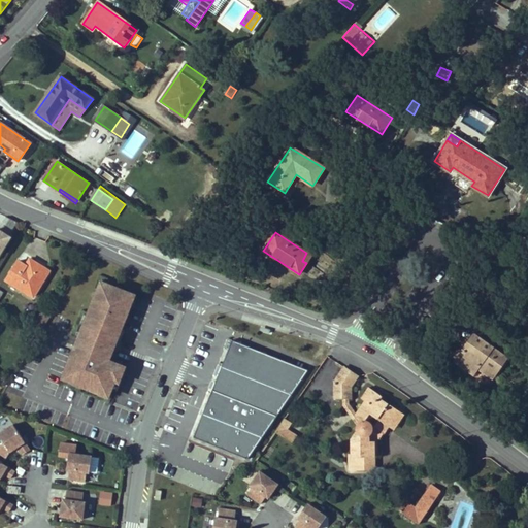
[(302,261),(306,263),(311,256),(306,253),(302,261)]
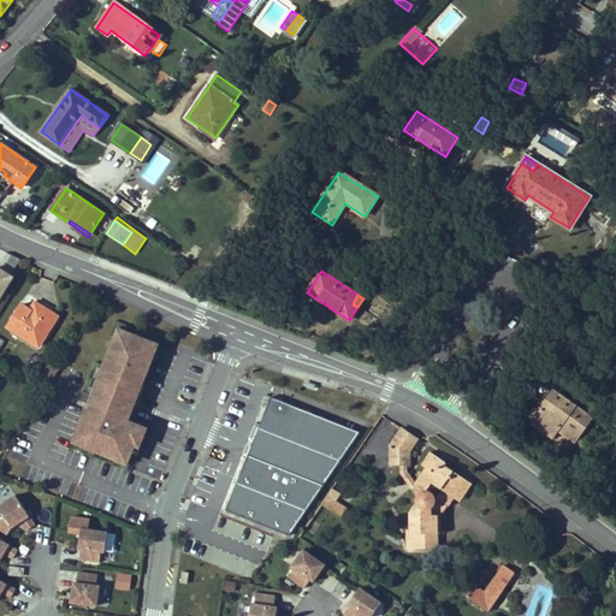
[(41,317),(46,308),(35,302),(30,311),(41,317)]
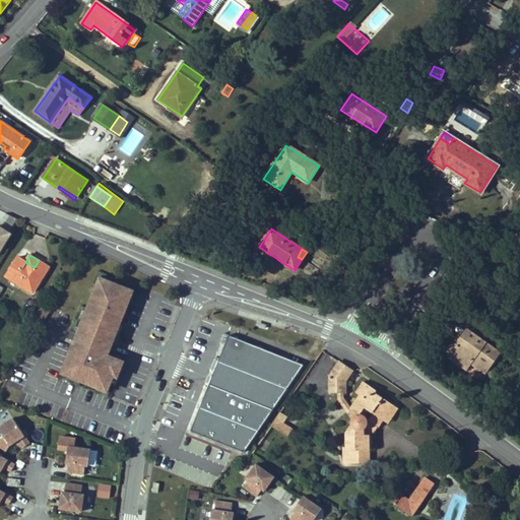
[(39,260),(35,267),(25,262),(18,257),(6,276),(34,293),(49,267),(39,260)]
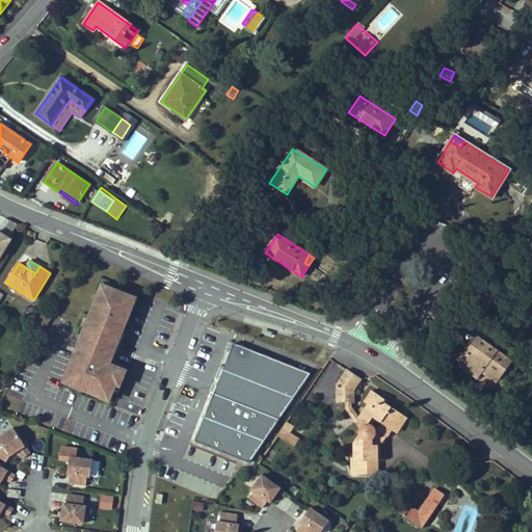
[(141,292),(102,276),(62,379),(111,399),(131,365),(118,360),(141,292)]
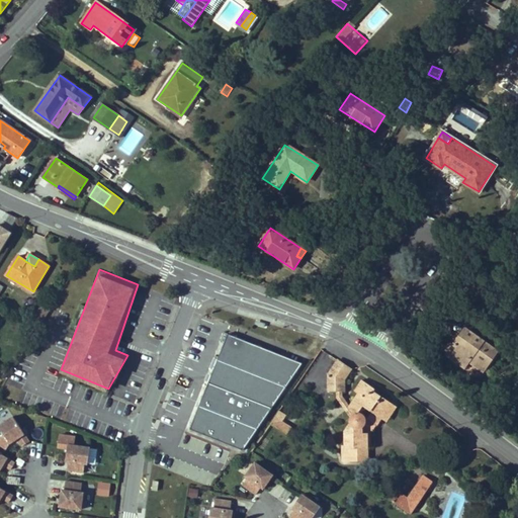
[(461,337),(466,330),(465,328),(456,341),(460,344),(463,338),(461,337)]
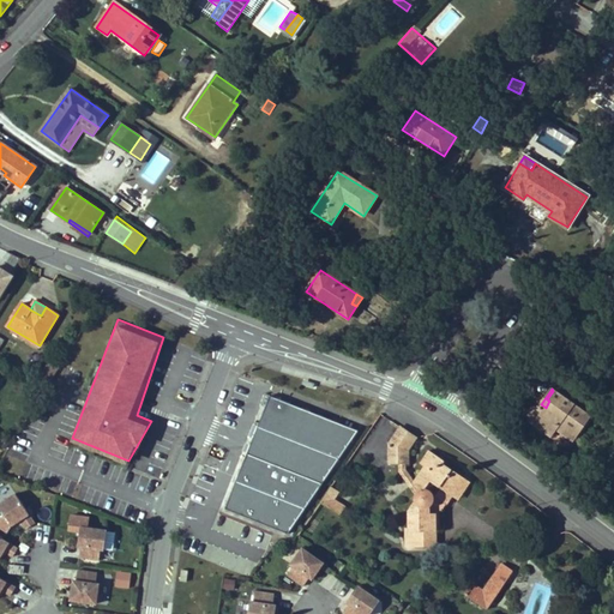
[(572,440),(589,416),(553,391),(547,399),(549,401),(546,408),(541,404),(529,420),(539,427),(542,423),(554,432),(557,428),(572,440)]
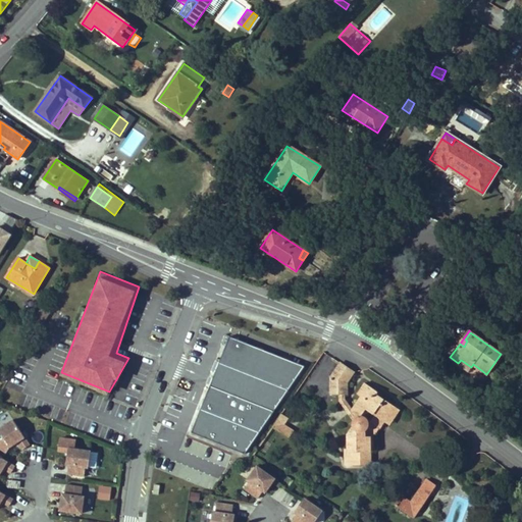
[(303,365),(228,334),(191,429),(244,453),(303,365)]
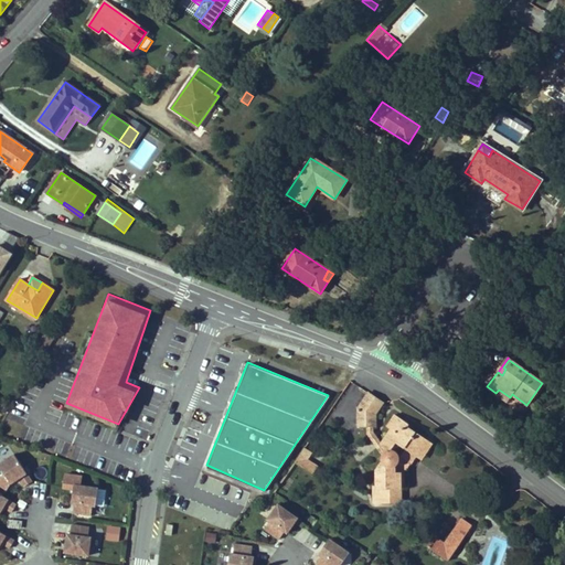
[(499,390),(496,393),(507,401),(510,397),(499,390)]
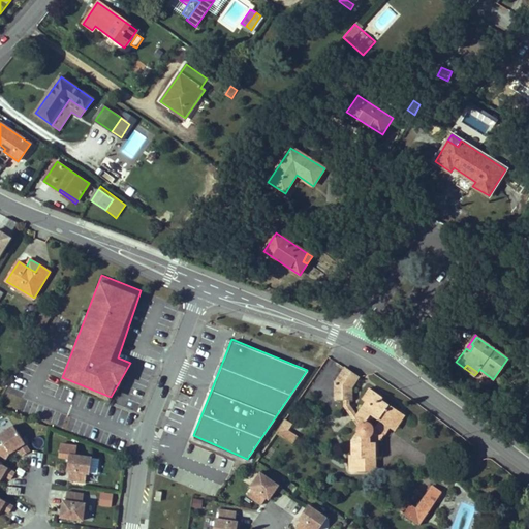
[(352,389),(359,378),(345,369),(335,382),(336,399),(345,399),(349,399),(352,399),(352,389)]
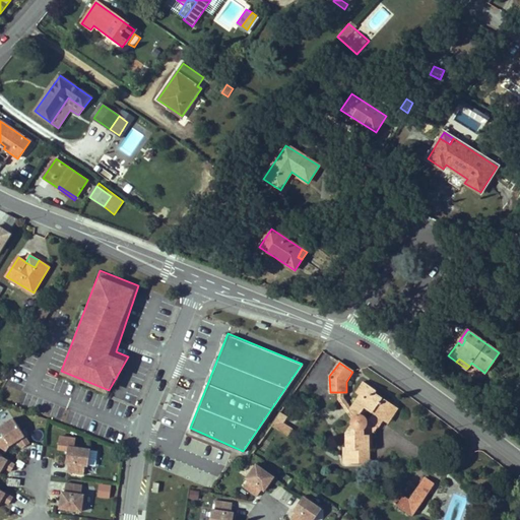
[(354,416),(352,418),(352,425),(346,433),(346,449),(344,449),(344,462),(370,462),(370,449),(370,436),(365,429),(368,419),(379,428),(384,419),(393,405),(374,393),(376,391),(364,383),(356,393),(360,396),(350,409),(354,416)]
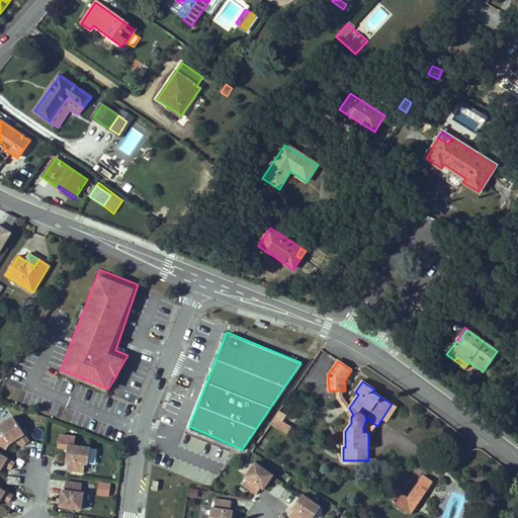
[(338,391),(338,398),(351,417),(353,415),(349,408),(342,399),(342,391),(338,391)]
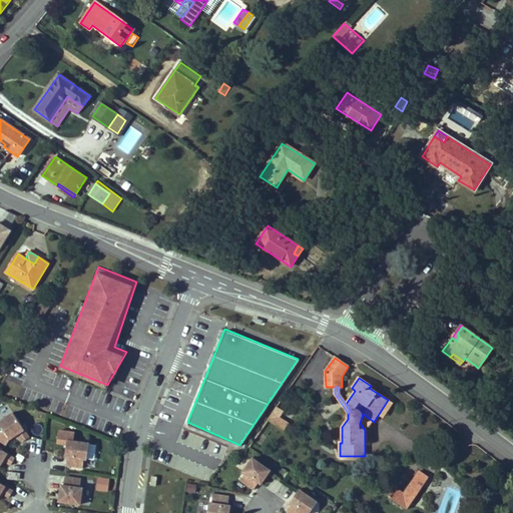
[(388,400),(379,414),(383,417),(392,404),(388,400)]
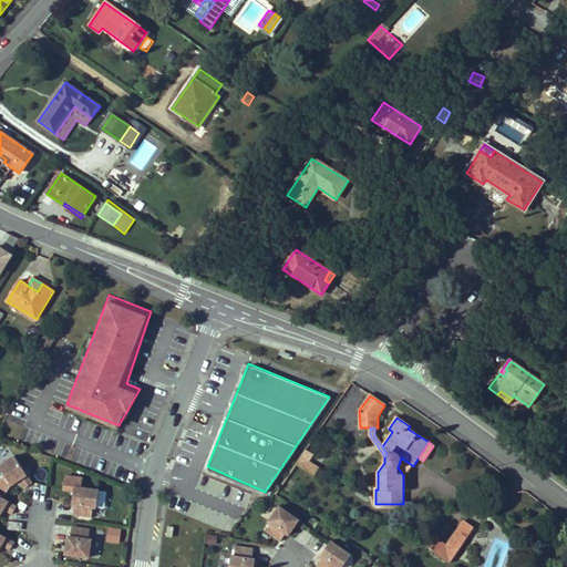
[(306,450),(297,464),(315,475),(319,468),(309,462),(313,454),(306,450)]
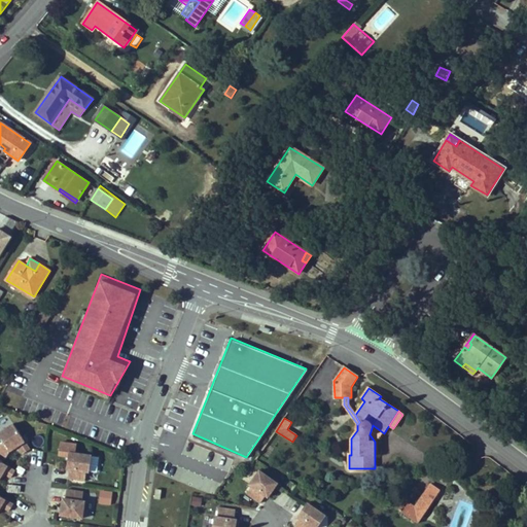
[(24,453),(31,449),(13,423),(0,431),(0,433),(10,451),(19,446),(24,453)]
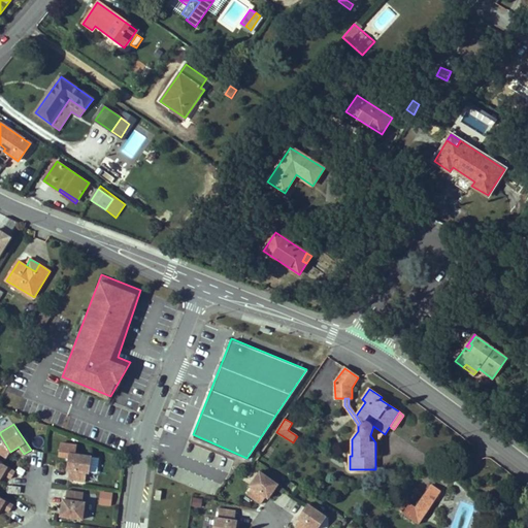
[(375,442),(375,456),(381,456),(381,439),(385,434),(373,426),(370,435),(375,442)]
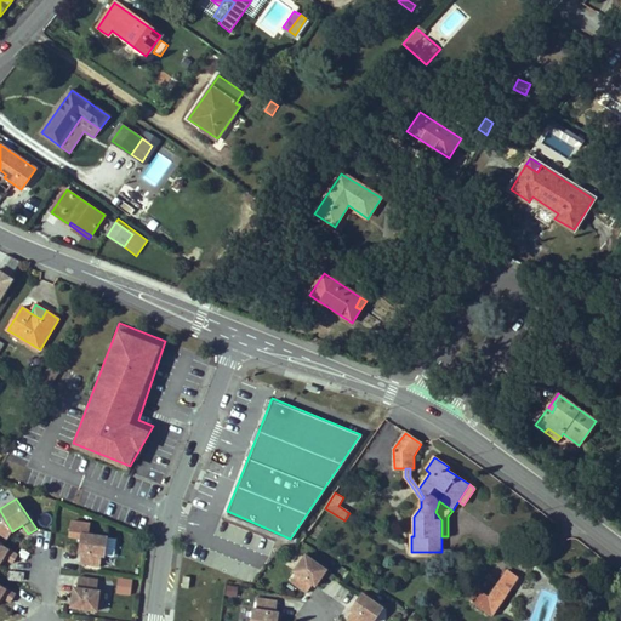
[(83,531),(80,552),(83,552),(81,563),(101,565),(103,556),(106,556),(108,535),(83,531)]
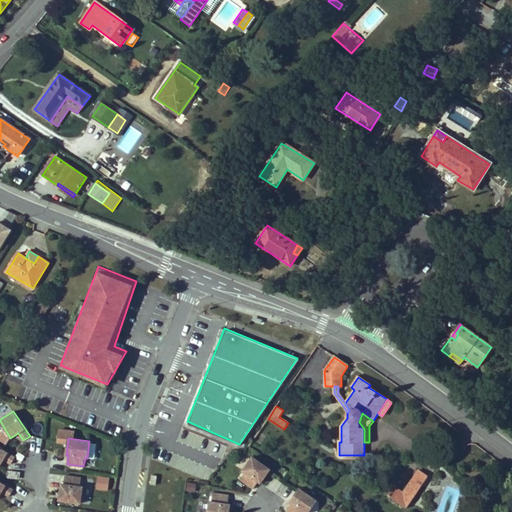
[(11,464),(16,457),(0,447),(0,464),(4,459),(11,464)]
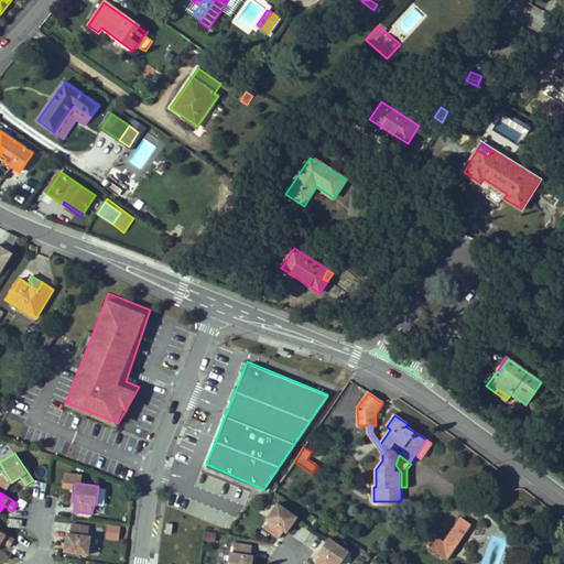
[(268,517),(274,505),(268,501),(261,513),(268,517)]
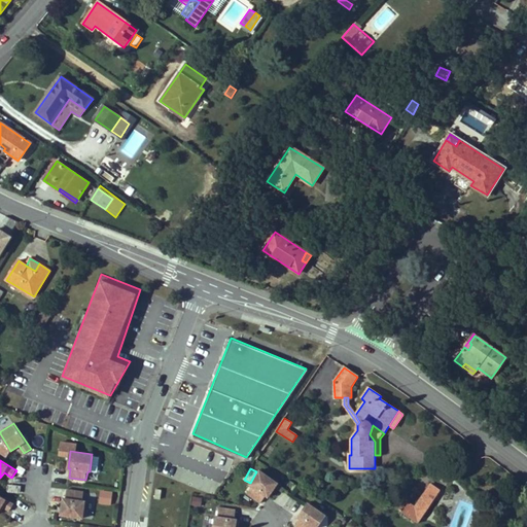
[(266,495),(268,496),(278,483),(259,469),(250,484),(252,485),(247,493),(260,502),(266,495)]
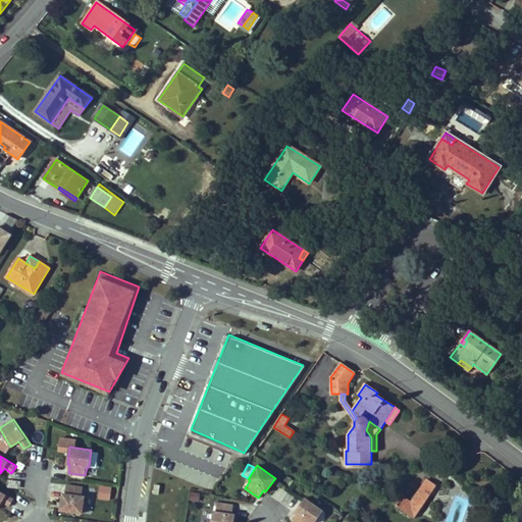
[(7,479),(6,486),(18,488),(19,481),(7,479)]
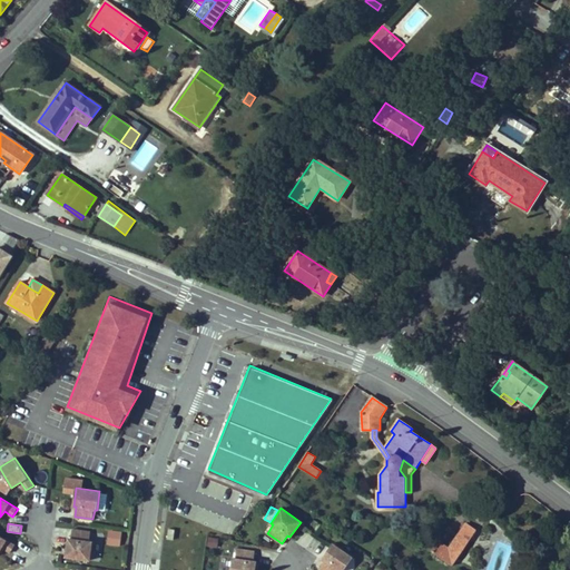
[(434,547),(432,551),(453,566),(477,530),(465,523),(448,549),(442,546),(439,550),(434,547)]
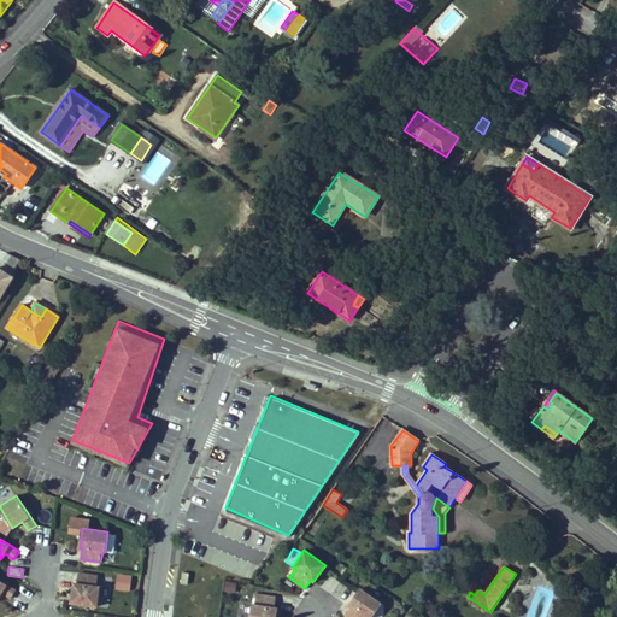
[(77,583),(75,582),(71,603),(98,606),(100,586),(97,586),(99,575),(78,573),(77,583)]
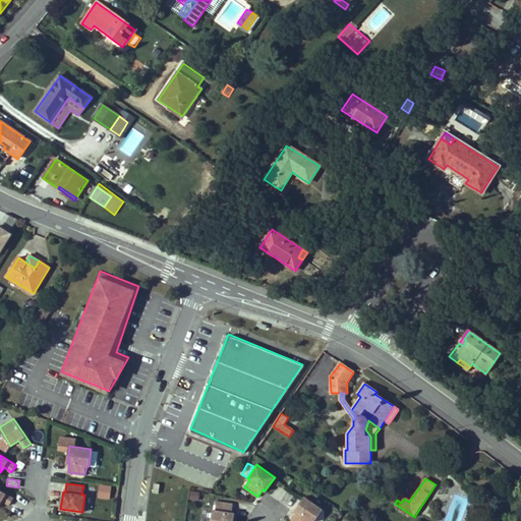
[(97,500),(110,500),(111,485),(98,484),(97,500)]
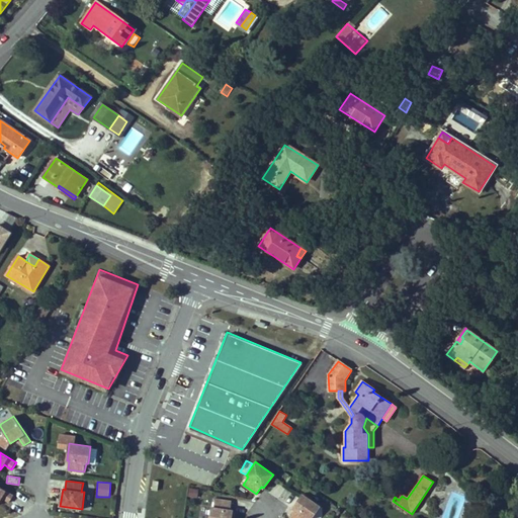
[(10,502),(14,495),(0,486),(0,500),(2,497),(10,502)]
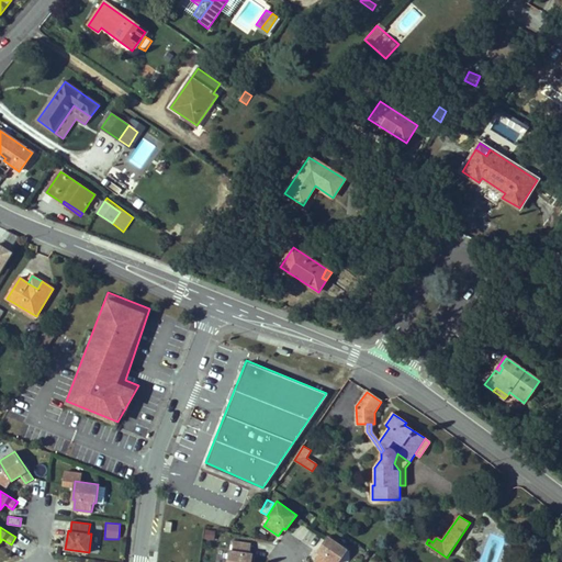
[(214,539),(215,531),(205,529),(204,538),(214,539)]
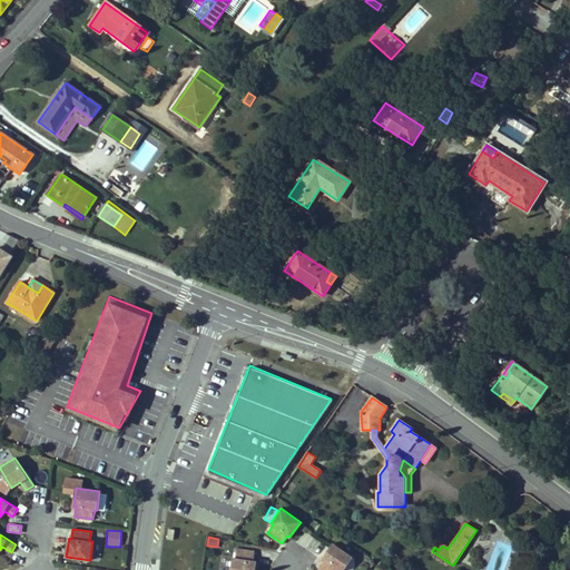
[(343,569),(352,557),(333,543),(322,558),(324,560),(318,568),(322,569),(343,569)]
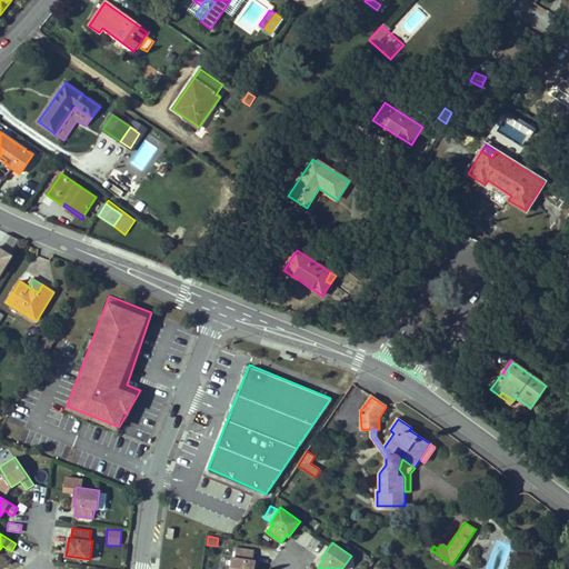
[(255,568),(256,560),(253,560),(255,550),(237,547),(236,557),(232,557),(230,568),(255,568)]
